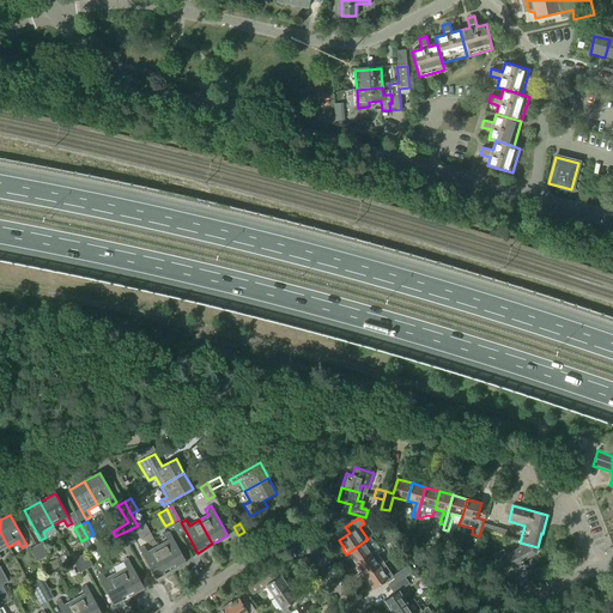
[(129,546),(135,542),(128,530),(122,533),(129,546)]
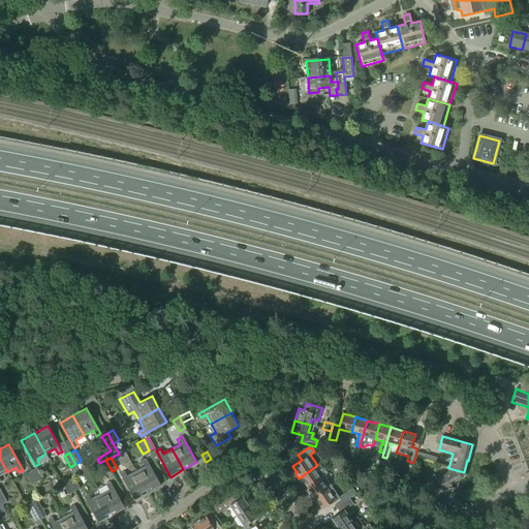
[(105,474),(112,471),(105,460),(99,463),(105,474)]
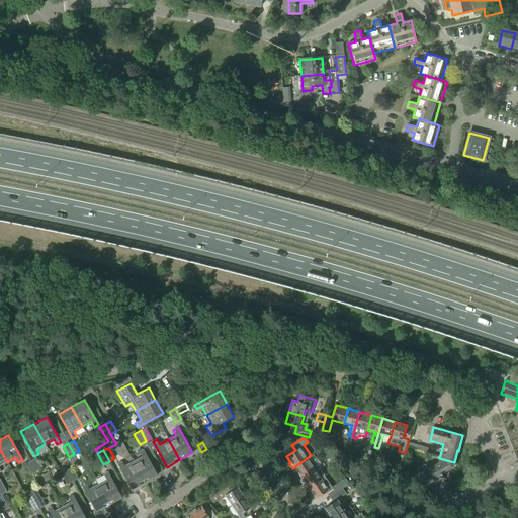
[(145,483),(157,476),(143,450),(139,452),(142,457),(134,462),(145,483)]
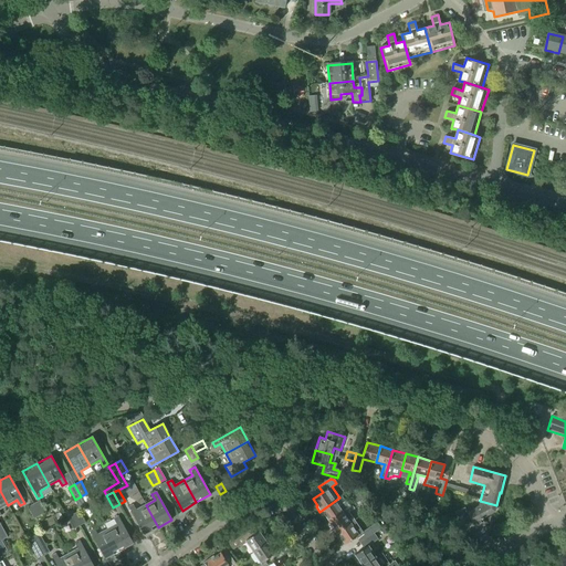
[(40,515),(45,513),(39,501),(33,504),(40,515)]
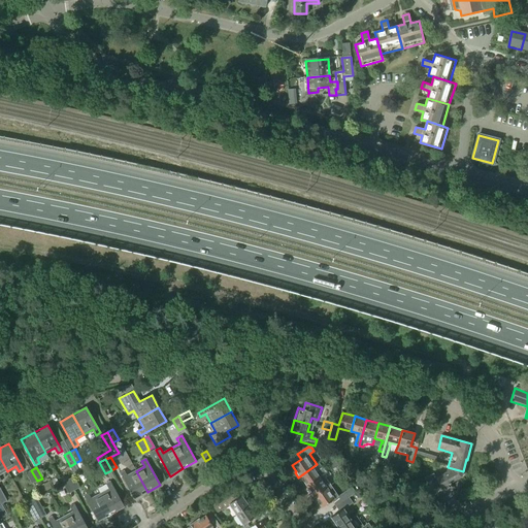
[(318,474),(312,467),(298,477),(302,483),(303,482),(306,487),(328,472),(326,469),(318,474)]
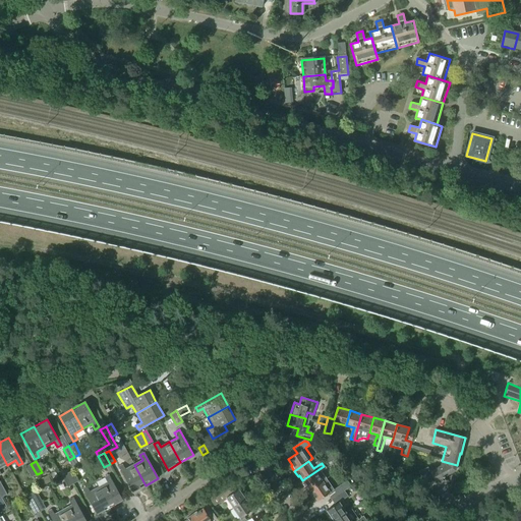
[(443,477),(455,471),(457,465),(442,461),(441,466),(429,472),(427,467),(418,472),(423,482),(426,481),(427,483),(433,480),(437,486),(446,481),(443,477)]
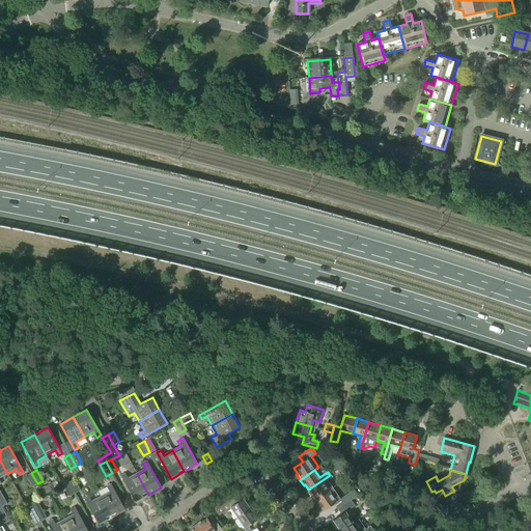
[(32,486),(37,483),(31,473),(26,476),(32,486)]
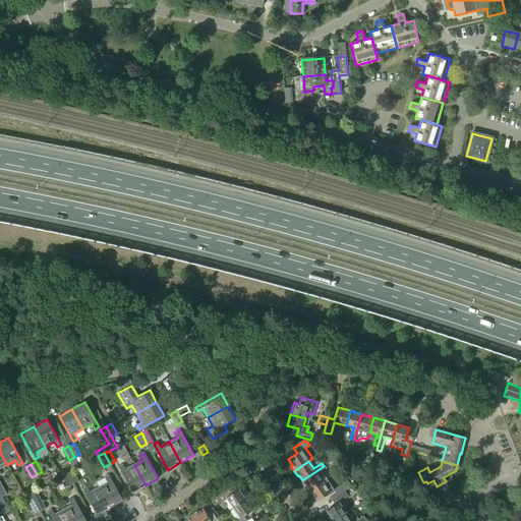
[(125,470),(122,464),(118,467),(132,493),(146,485),(134,465),(125,470)]
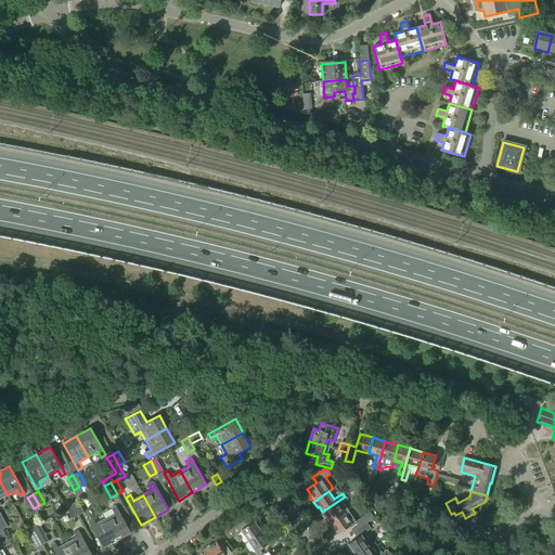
[(328,525),(344,514),(338,505),(347,500),(345,497),(322,512),(326,518),(325,519),(328,525)]
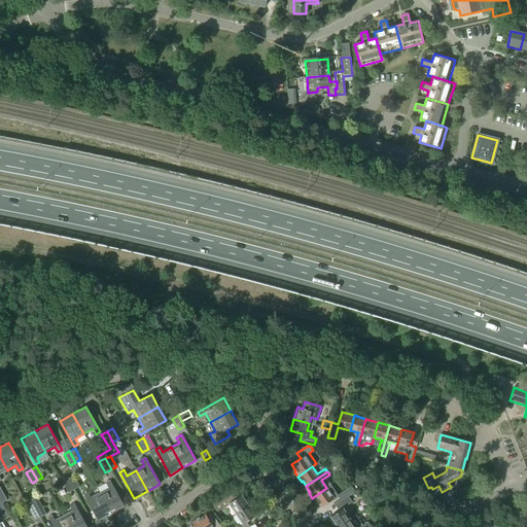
[(74,490),(79,487),(73,477),(68,480),(74,490)]
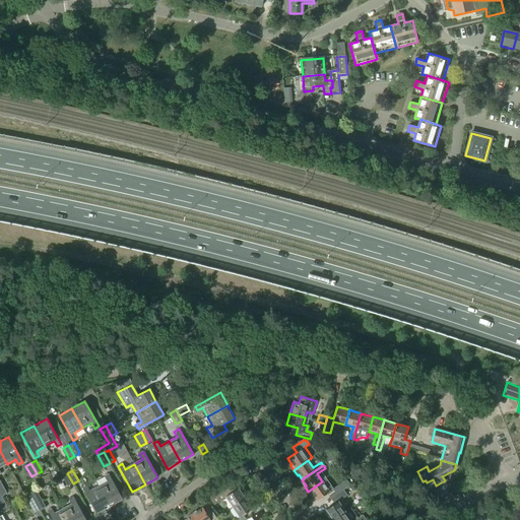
[(67,486),(73,483),(67,473),(62,475),(67,486)]
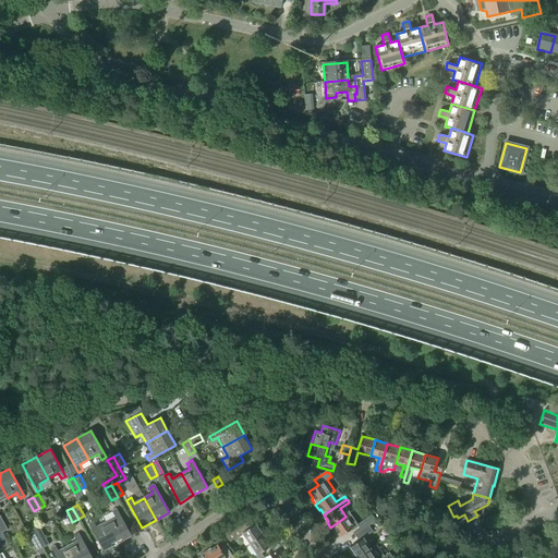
[(118,544),(132,536),(117,509),(112,511),(116,517),(106,522),(118,544)]
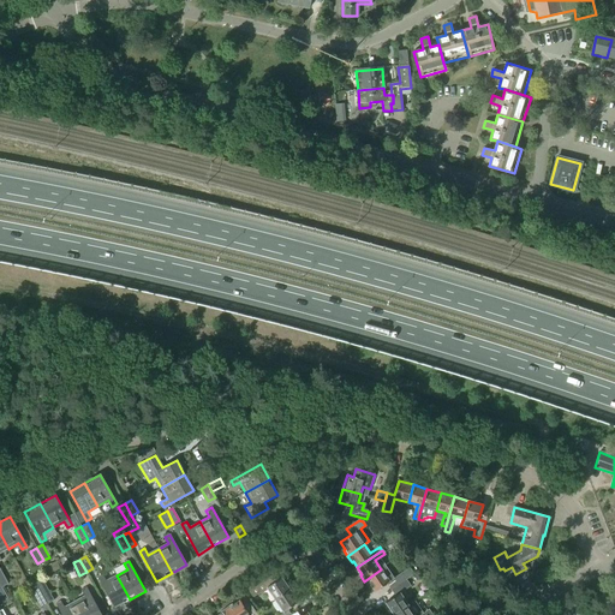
[(386,567),(381,569),(364,581),(368,587),(370,586),(375,593),(387,585),(390,591),(406,580),(415,575),(410,568),(394,579),(386,567)]
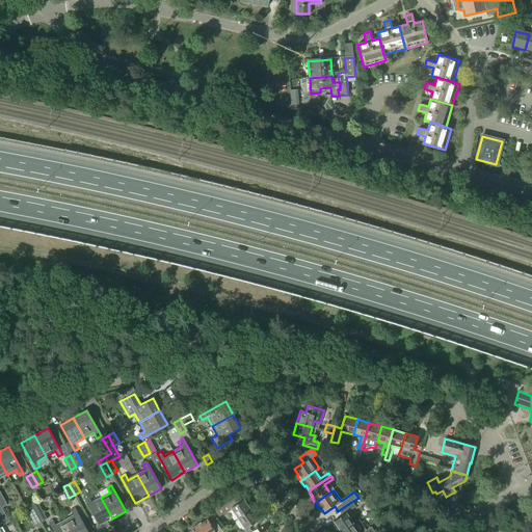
[(92,503),(89,498),(84,500),(99,526),(112,519),(101,498),(92,503)]
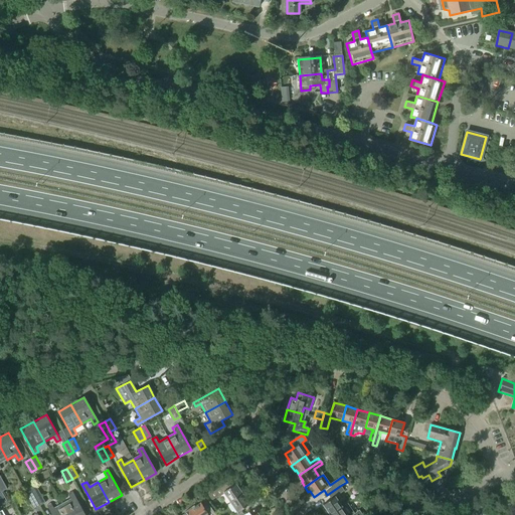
[(227,484),(209,496),(212,500),(217,496),(218,497),(224,493),(230,503),(243,495),(236,485),(230,489),(227,484)]
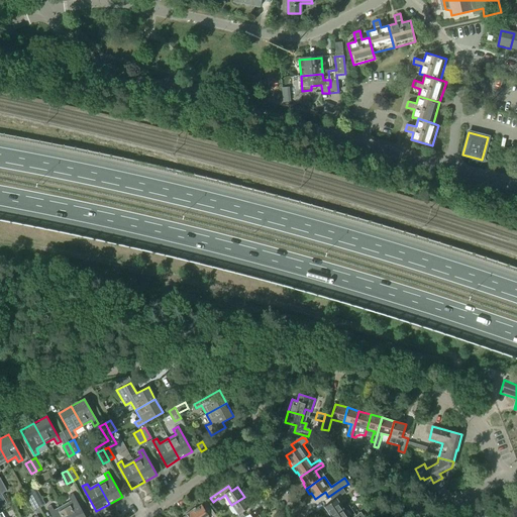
[(39,508),(45,505),(35,487),(30,490),(39,508)]
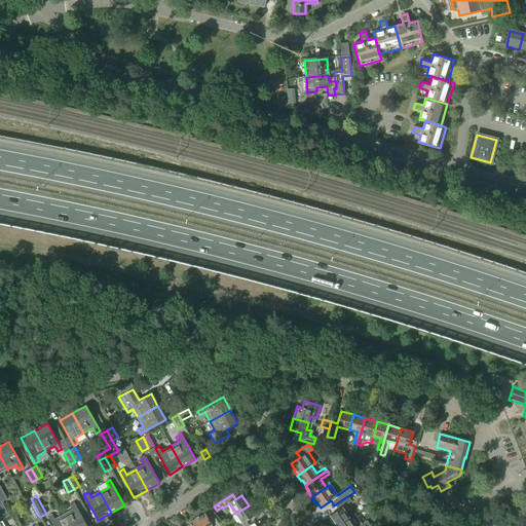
[(351,502),(347,496),(334,505),(338,511),(330,517),(336,525),(348,518),(346,514),(350,511),(346,505),(351,502)]
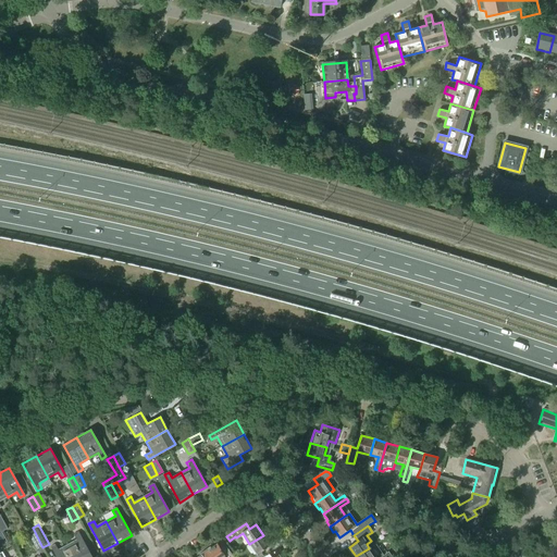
[(33,528),(27,531),(37,549),(42,547),(33,528)]
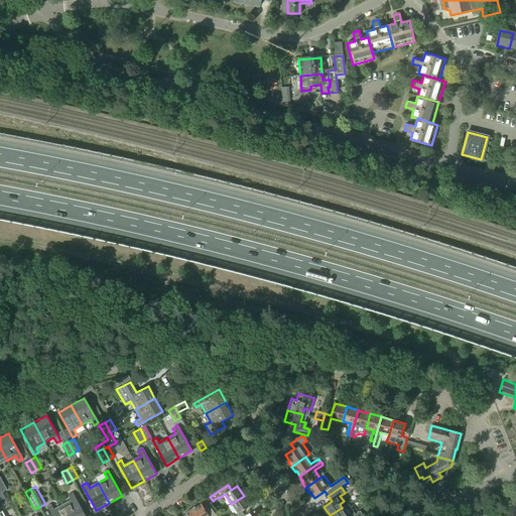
[(69,515),(85,515),(73,493),(69,495),(72,500),(62,505),(69,515)]
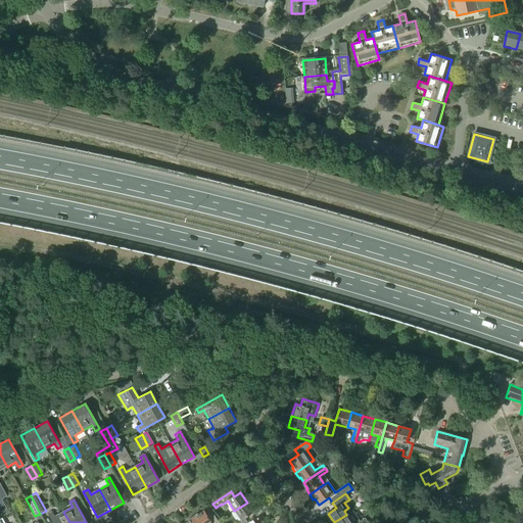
[(247,503),(234,511),(241,520),(236,522),(247,522),(244,519),(253,513),(247,503)]
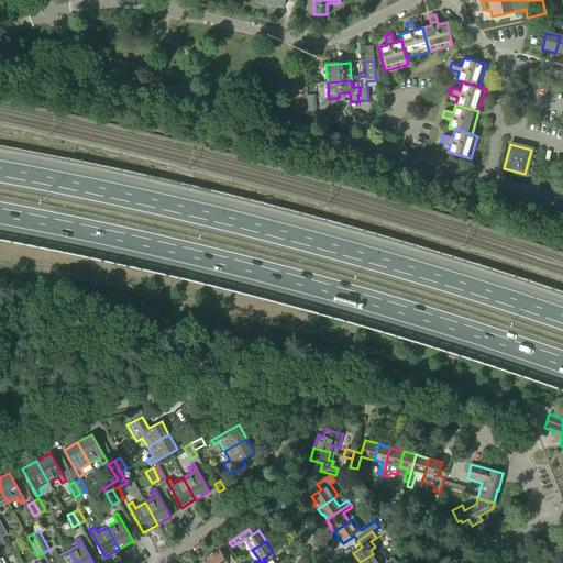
[(58,556),(56,550),(51,553),(56,562),(75,562),(68,551),(58,556)]
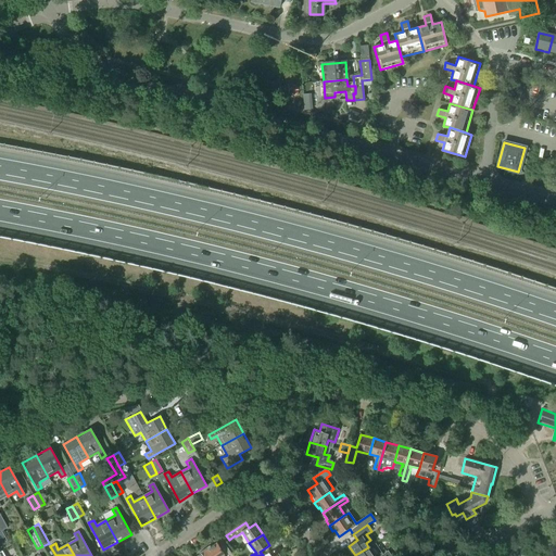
[(210,546),(204,550),(207,555),(232,555),(226,545),(220,550),(216,543),(211,547),(210,546)]
